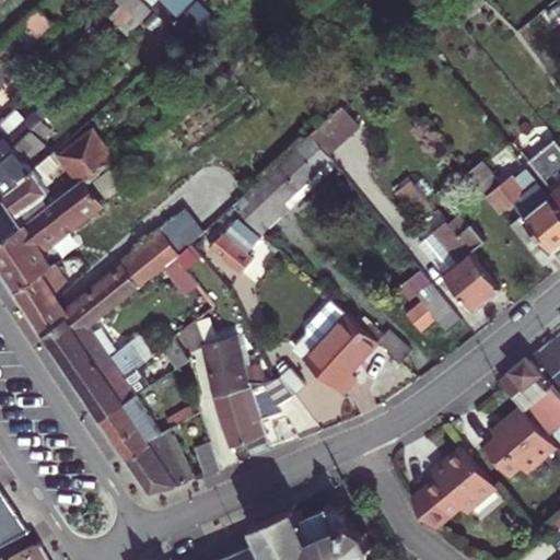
[(120,0),(124,3),(142,21),(153,9),(151,7),(143,0),(120,0)]
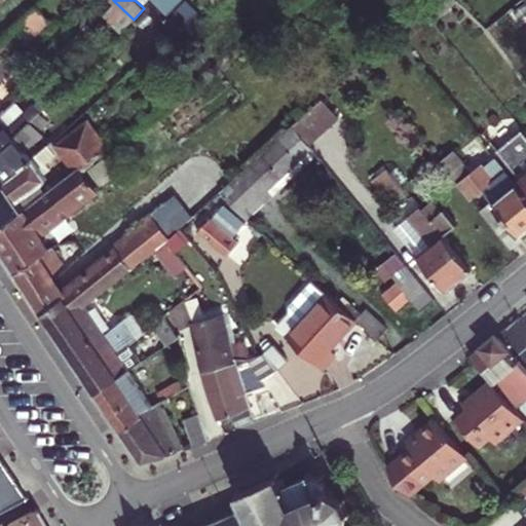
[(153,0),(167,14),(182,0),(153,0)]
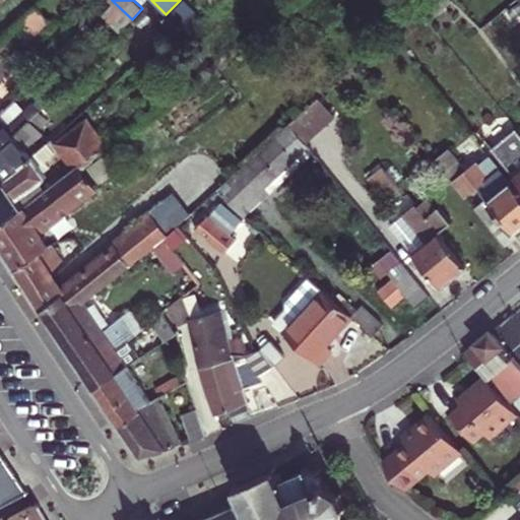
[(198,0),(209,12),(223,0),(198,0)]
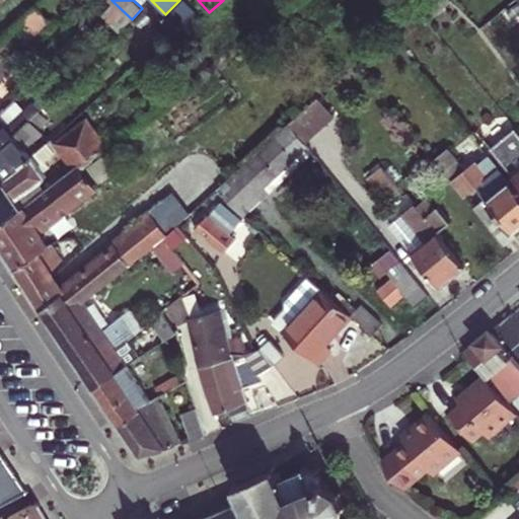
[(146,1),(141,6),(155,20),(160,15),(146,1)]
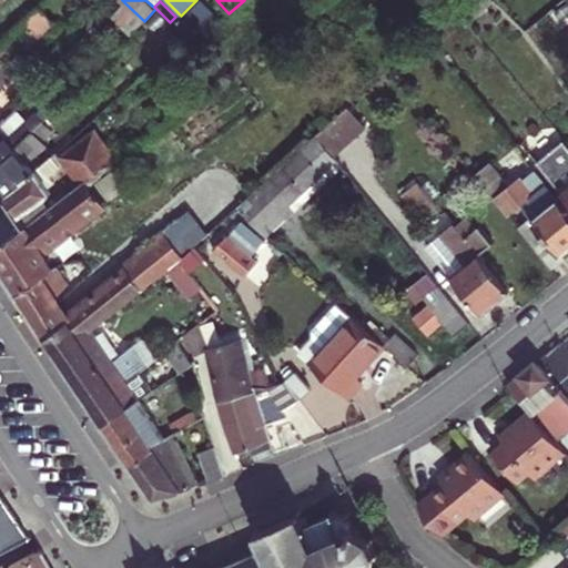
[(192,9),(210,27),(220,20),(200,1),(192,9)]
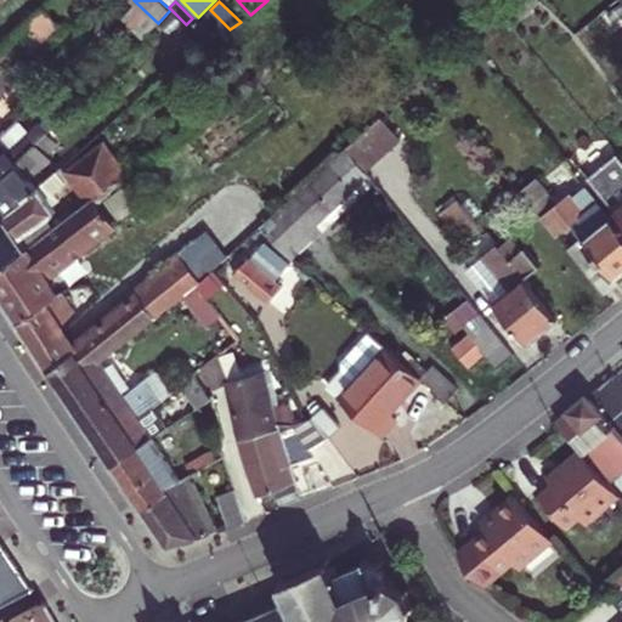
[(124,17),(145,37),(158,23),(137,4),(124,17)]
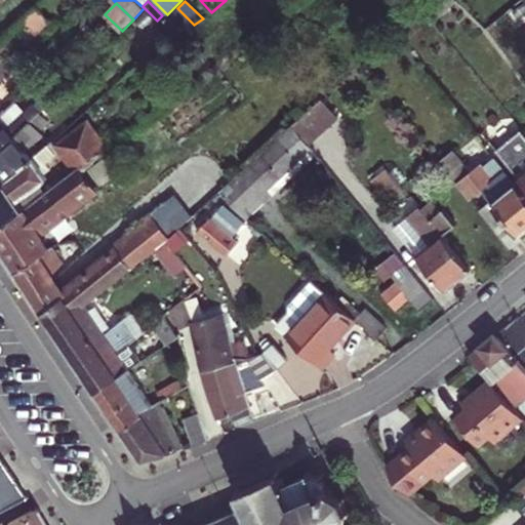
[(524,8),(521,4),(513,11),(519,18),(524,13),(524,8)]
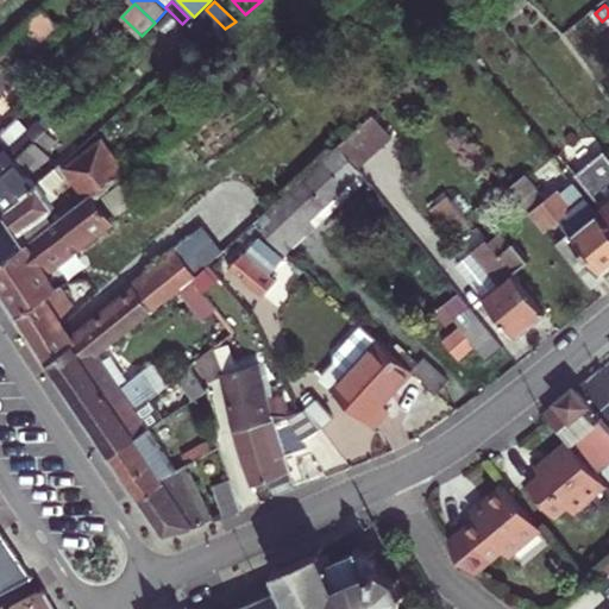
[(16,33),(32,50),(58,25),(42,8),(16,33)]
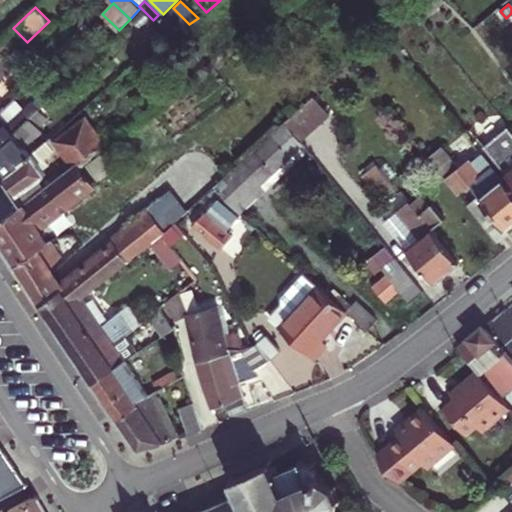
[(173,8),(159,23),(175,39),(189,24),(173,8)]
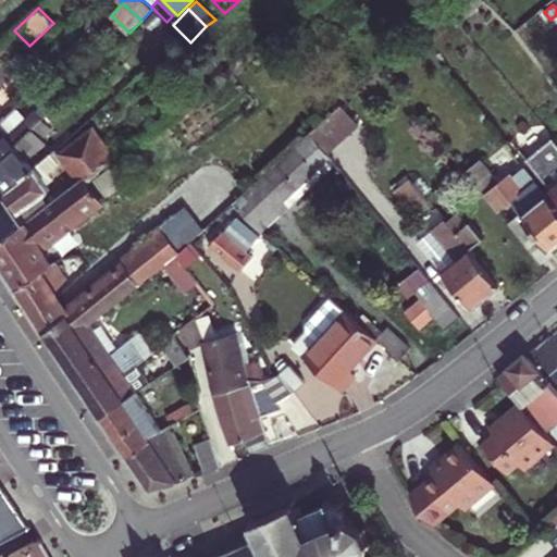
[(327,153),(360,125),(342,104),(310,133),(327,153)]
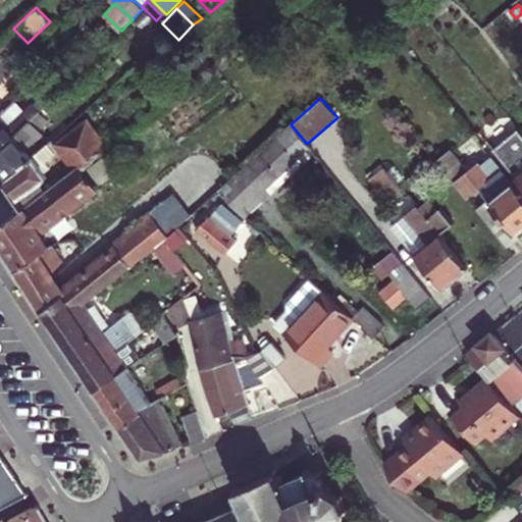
[(14,100),(11,104),(21,115),(25,112),(14,100)]
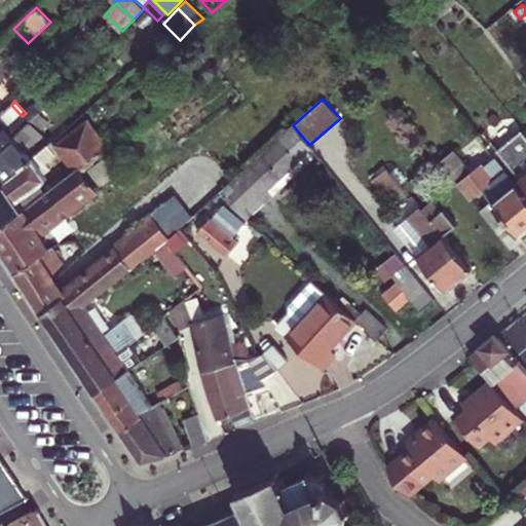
[(22,116),(11,105),(0,114),(0,152),(15,140),(32,122),(42,112),(34,105),(26,113),(22,116)]
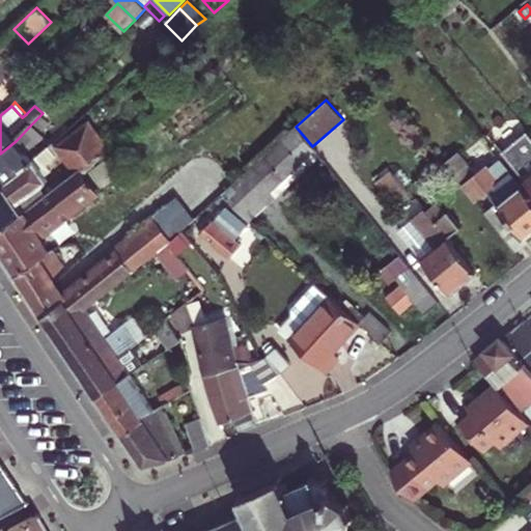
[(0,186),(4,184),(0,176),(0,171),(44,136),(39,132),(50,123),(43,113),(32,123),(16,141),(0,154),(0,186)]
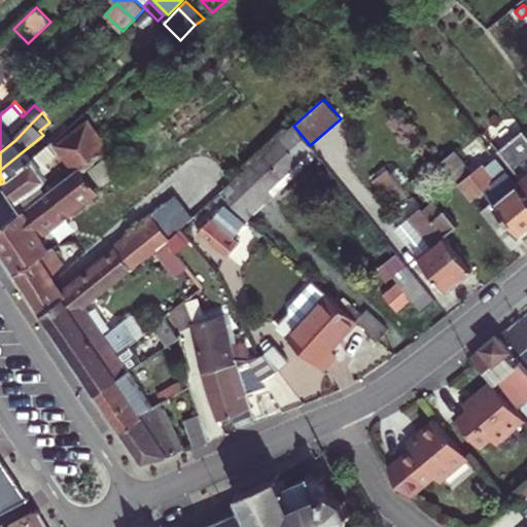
[(80,168),(107,147),(88,120),(55,145),(74,172),(80,168)]
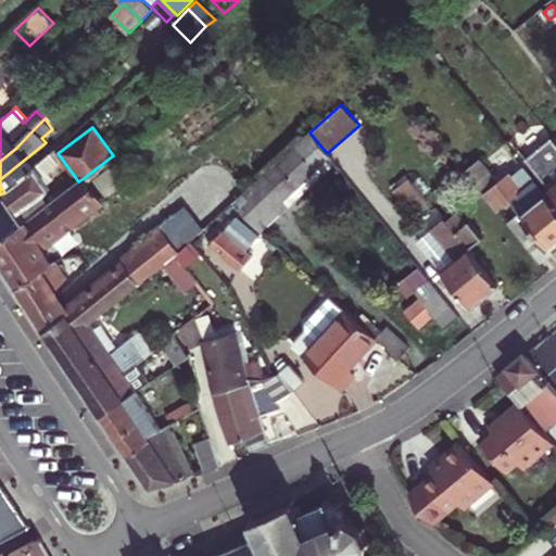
[(234,203),(261,231),(287,205),(282,201),(330,156),(327,153),(310,133),(234,203)]
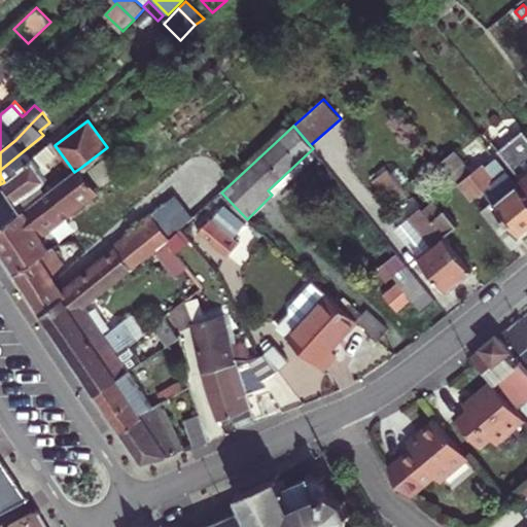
[(498,151),(526,185),(526,135),(523,131),(498,151)]
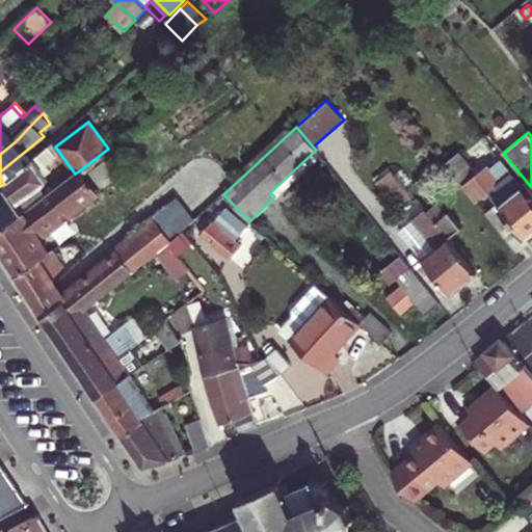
[(0,186),(0,229),(24,211),(18,203),(41,186),(48,181),(44,176),(40,168),(46,164),(56,156),(49,147),(33,159),(20,169),(22,171),(4,184),(0,186)]
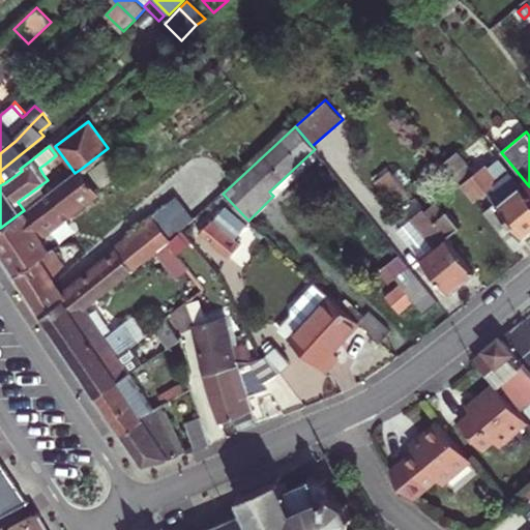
[(269,192),(273,196),(318,153),(315,149),(269,192)]
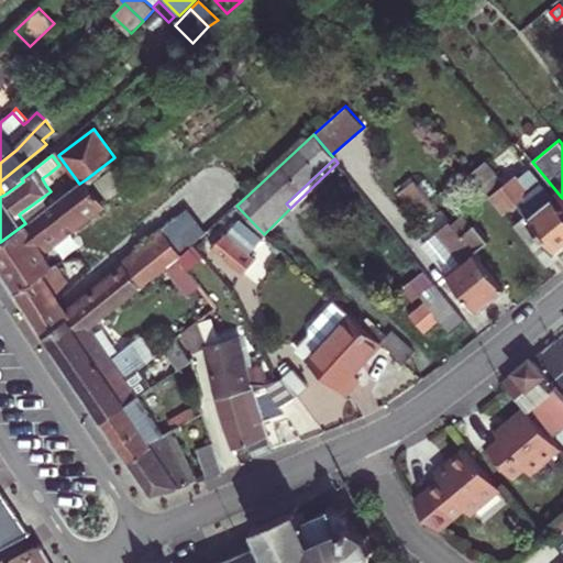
[(471,174),(487,192),(501,180),(485,161),(471,174)]
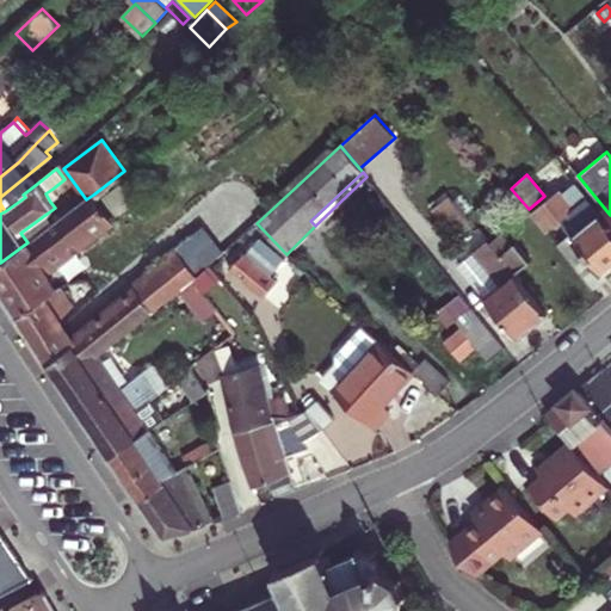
[(572,233),(557,245),(594,289),(609,277),(605,272),(610,267),(610,224),(576,181),(563,192),(561,189),(531,213),(548,232),(561,221),(572,233)]
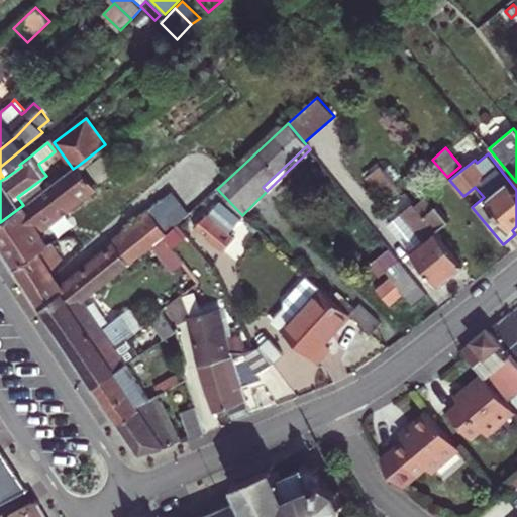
[(38,164),(42,171),(49,166),(44,160),(38,164)]
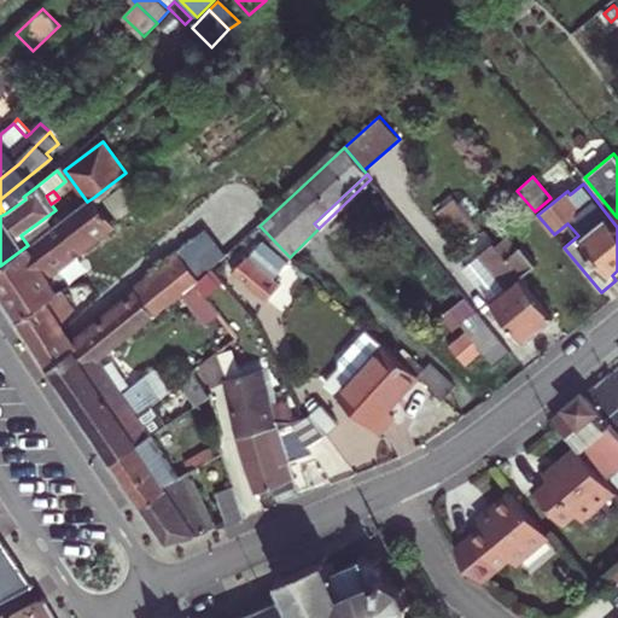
[(0,291),(18,320),(45,302),(34,283),(45,274),(112,222),(94,197),(87,202),(53,227),(28,245),(0,266),(0,291)]
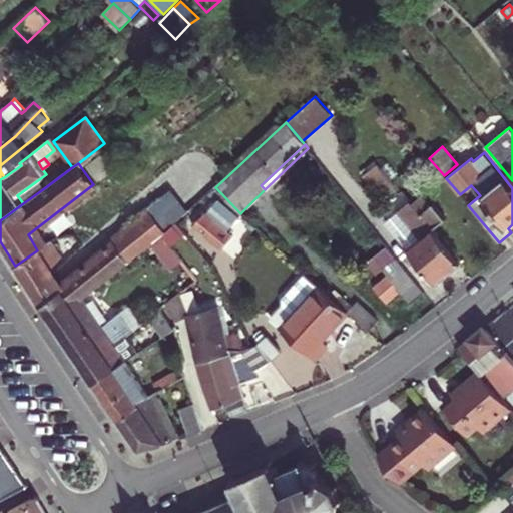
[(381,196),(395,185),(378,165),(364,176),(381,196)]
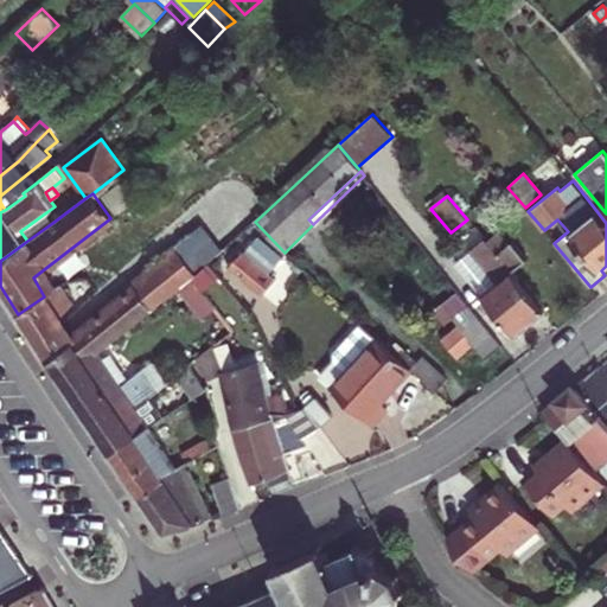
[(20,231),(27,241),(52,223),(46,212),(20,231)]
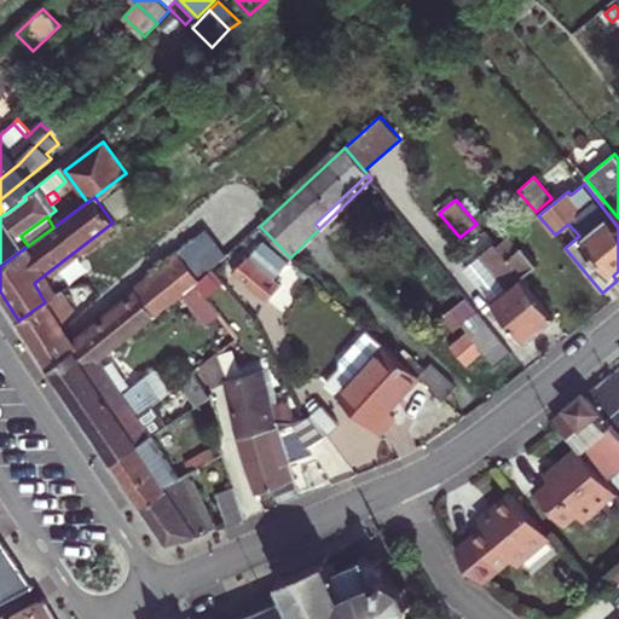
[(492,301),(479,312),(513,353),(556,318),(524,277),(538,265),(524,246),(519,249),(509,236),(497,246),(496,243),(466,267),(492,301)]
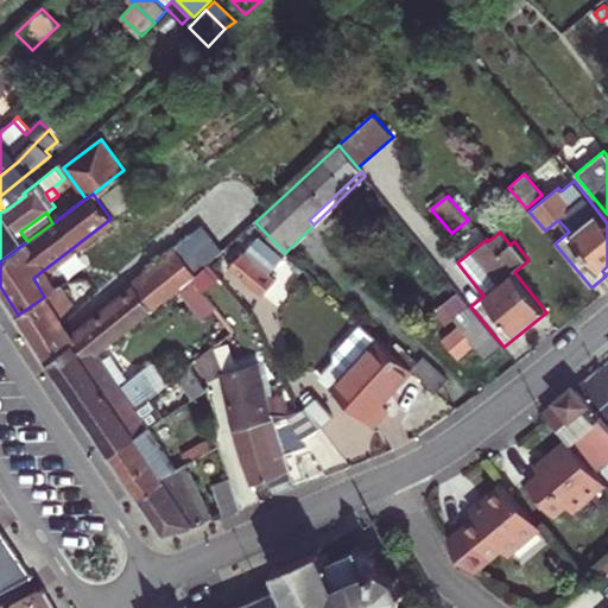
[(270,274),(284,257),(259,236),(245,254),(244,253),(229,268),(264,297),(277,280),(270,274)]
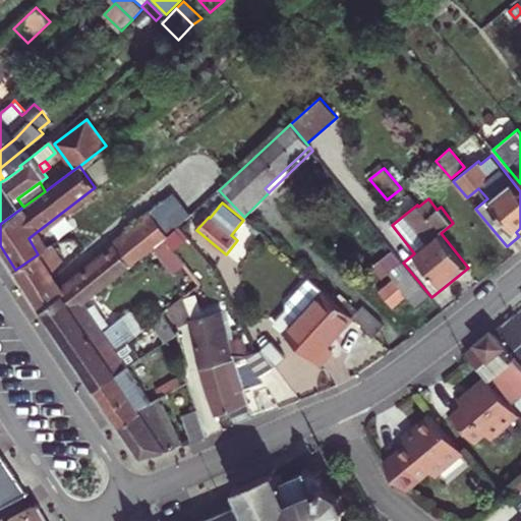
[(161,208),(152,215),(168,236),(176,229),(161,208)]
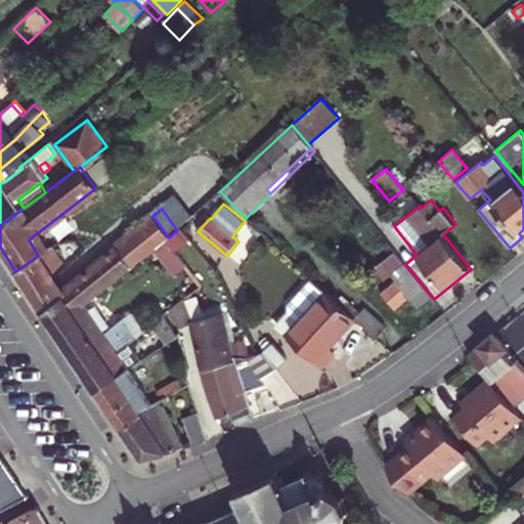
[(52,277),(32,296),(43,313),(64,298),(74,312),(84,304),(156,248),(165,239),(169,237),(153,216),(115,246),(117,249),(61,293),(52,277)]
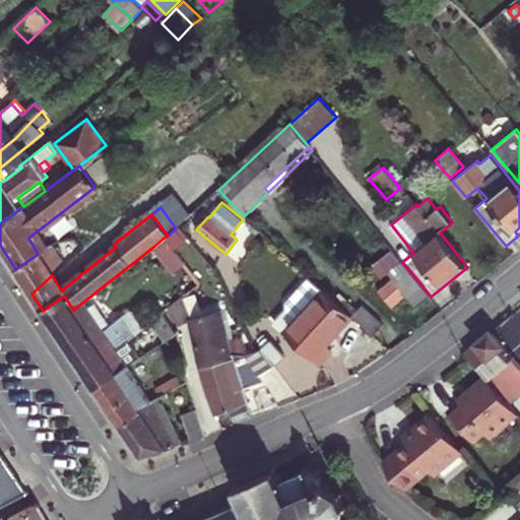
[(164,238),(174,250),(186,241),(176,229),(168,236),(164,238)]
